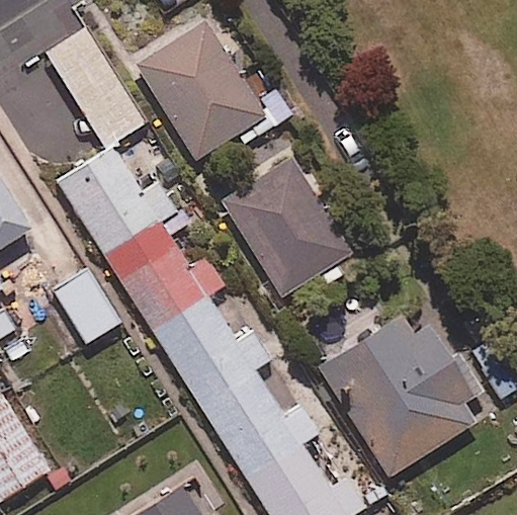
[(187,0),(161,0),(169,12),(187,0)]
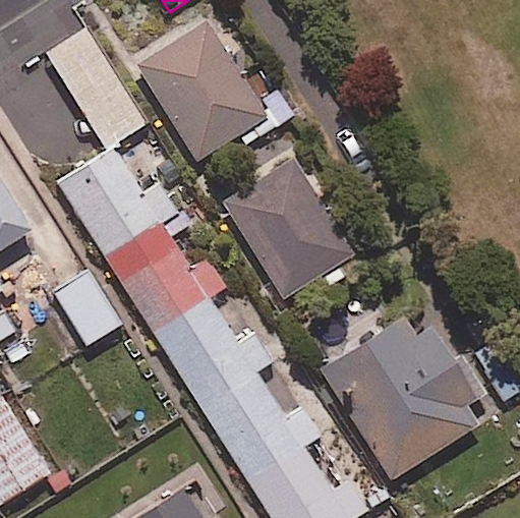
[(246,82),(207,19),(136,65),(197,161),(239,134),(246,147),(293,116),(264,71),(246,82)]
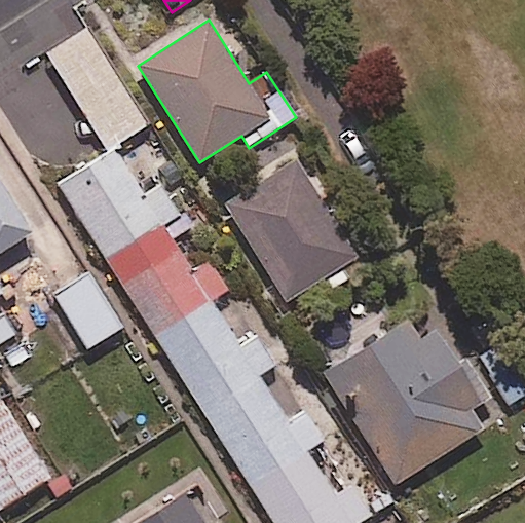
[(147,125),(88,28),(47,52),(107,150),(147,125)]
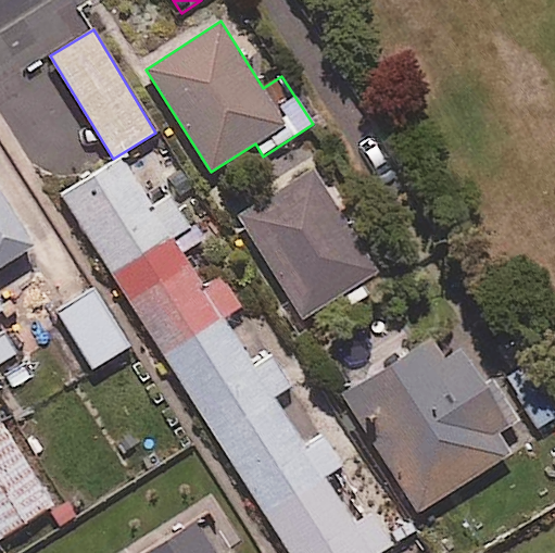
[(152,210),(121,159),(62,196),(288,552),(379,552),(391,545),(371,514),(354,525),(324,477),(342,466),(322,435),(305,445),(275,397),(291,387),(270,355),(254,366),(224,318),(241,308),(221,276),(203,288),(180,253),(199,241),(172,198),(152,210)]
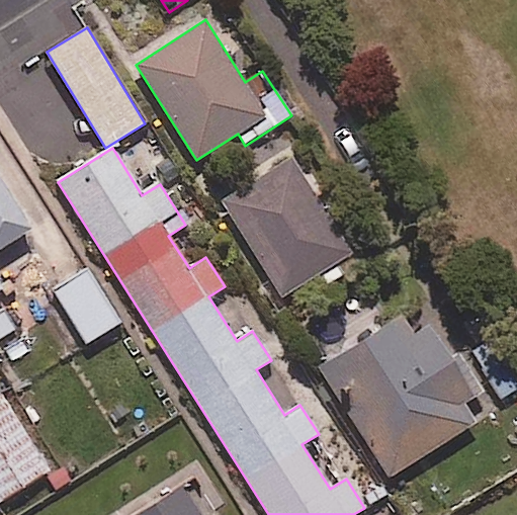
[(350,253),(293,160),(224,203),(281,295),(350,253)]
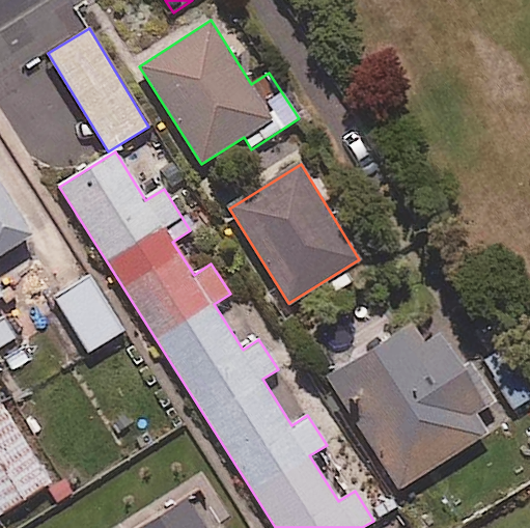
[(0,253),(32,233),(0,183),(0,297),(2,296),(0,292),(0,253)]
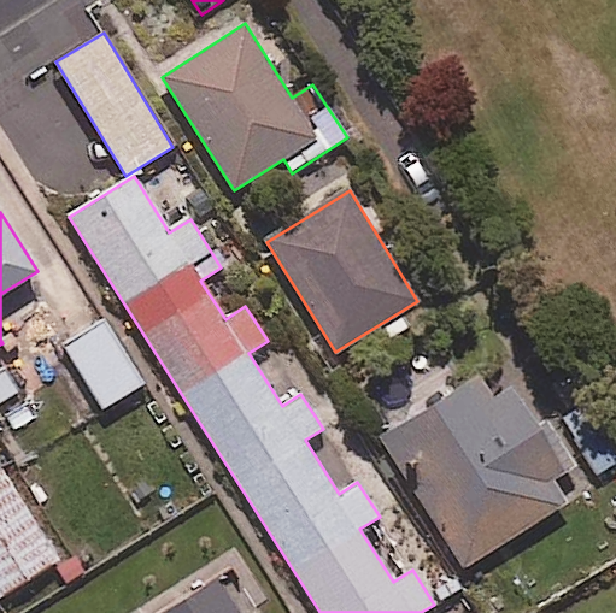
[(144,385),(107,325),(65,349),(101,411),(144,385)]
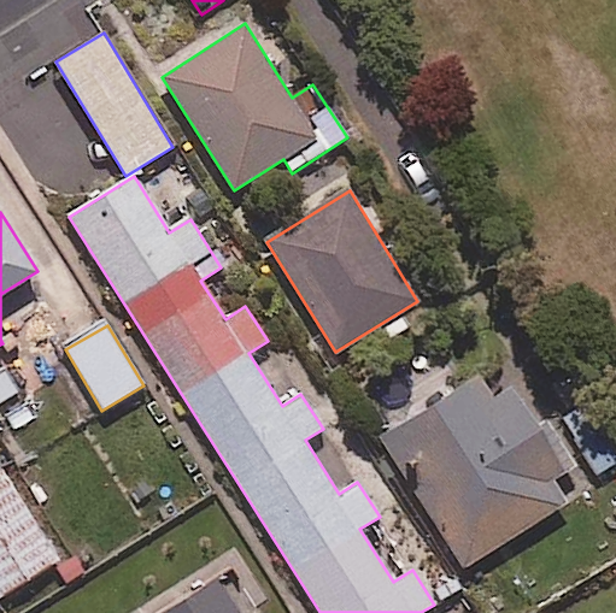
[(439,399),(415,360),(367,392),(411,461),(399,469),(462,570),(581,495),(515,389),(496,401),(479,375),(439,399)]
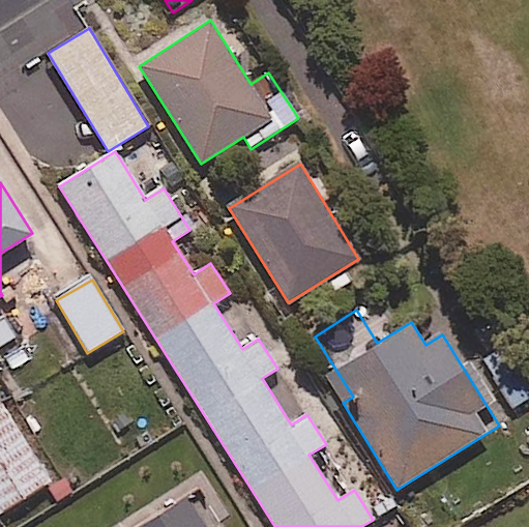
[(528,388),(506,349),(485,361),(511,410),(528,400),(528,388)]
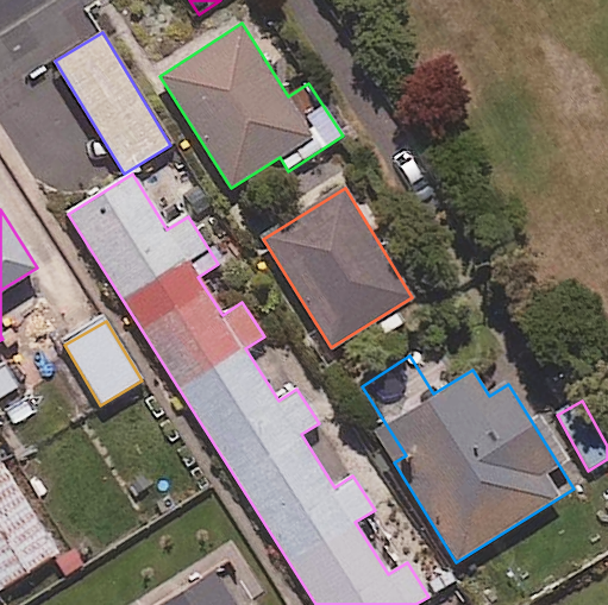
[(0,587),(56,554),(0,462),(0,587)]
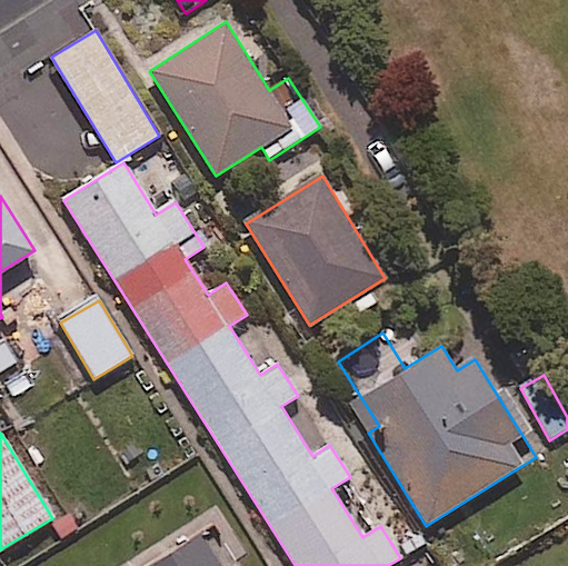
[(220,565),(200,534),(149,565),(220,565)]
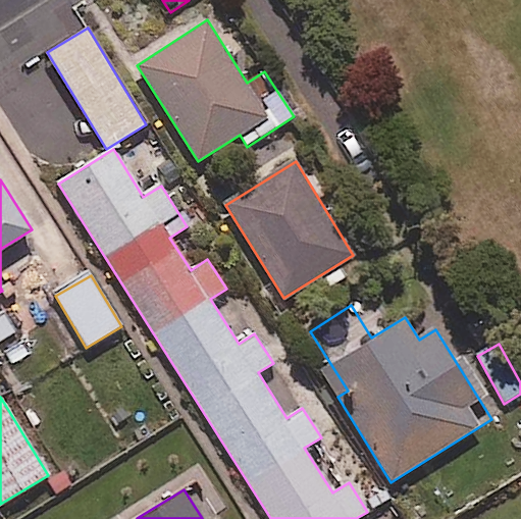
All buildings are outlined.
